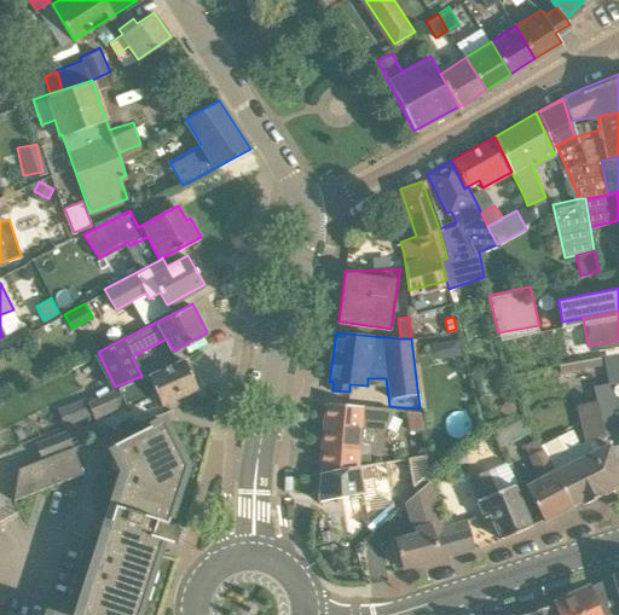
[(618,381),(618,359),(618,360),(617,352),(602,354),(605,366),(608,383),(618,381)]
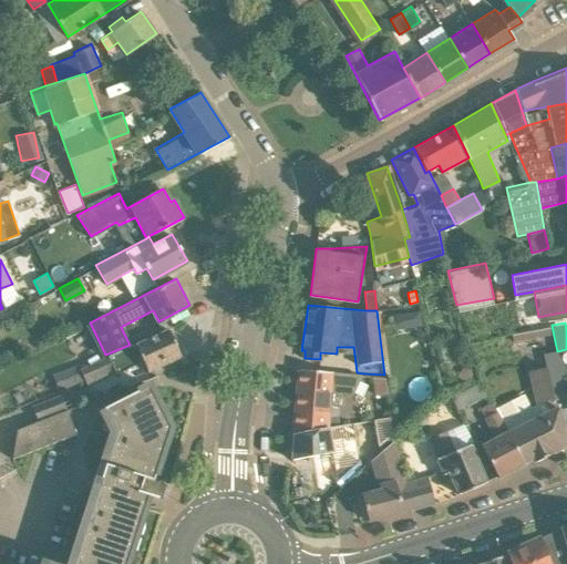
[(554,336),(552,325),(513,331),(514,342),(554,336)]
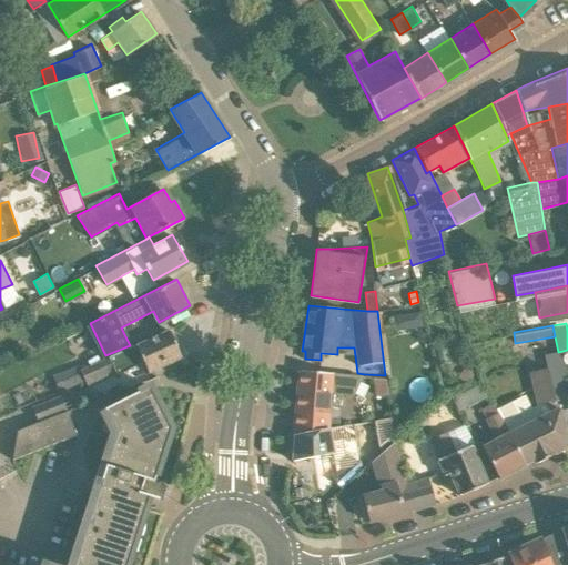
[(89,386),(135,364),(134,362),(142,357),(149,371),(181,356),(169,329),(130,345),(105,355),(80,367),(89,386)]
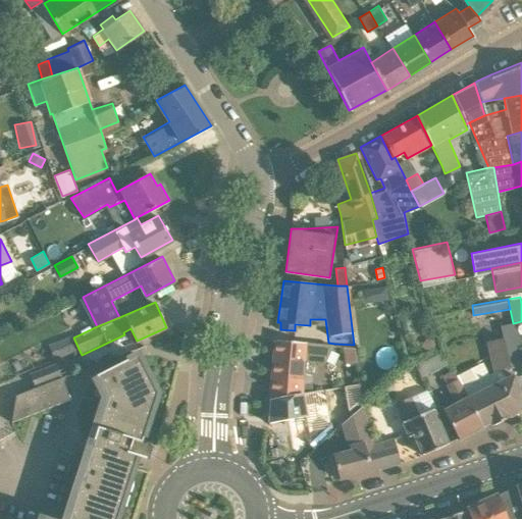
[(521,342),(512,323),(502,325),(504,334),(510,364),(521,357),(521,342)]
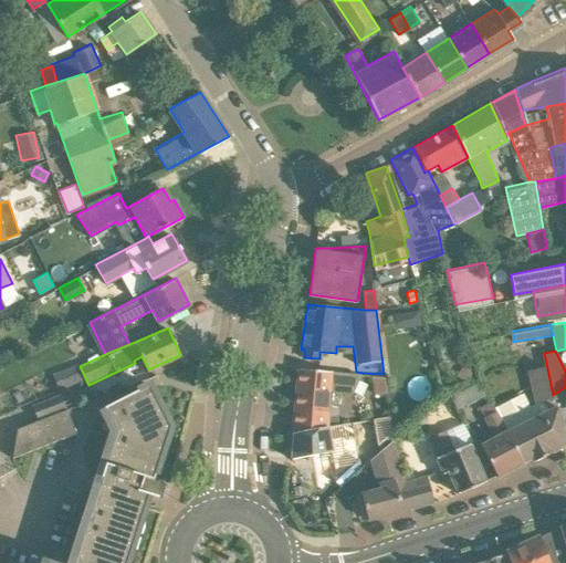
[(52,373),(59,388),(84,378),(76,362),(52,373)]
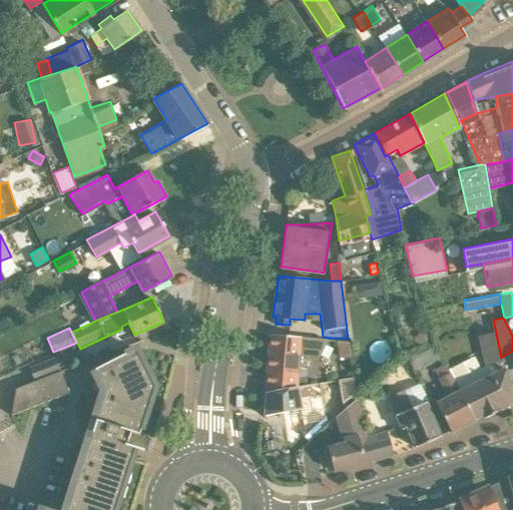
[(420,328),(414,340),(423,346),(429,335),(430,334),(429,333),(420,328)]
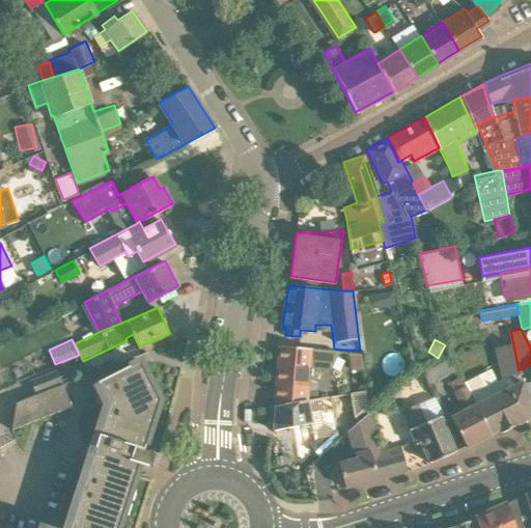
[(519,370),(512,340),(505,341),(496,343),(503,377),(497,379),(492,367),(467,380),(472,391),(469,393),(475,405),(490,432),(491,433),(498,427),(500,431),(516,422),(516,421),(530,415),(529,413),(530,413),(521,378),(519,370)]
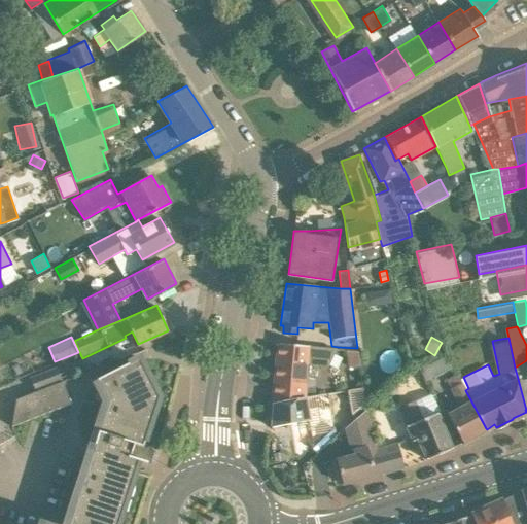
[(331,346),(278,342),(273,402),(305,396),(307,376),(317,377),(318,365),(328,367),(338,347),(331,346)]
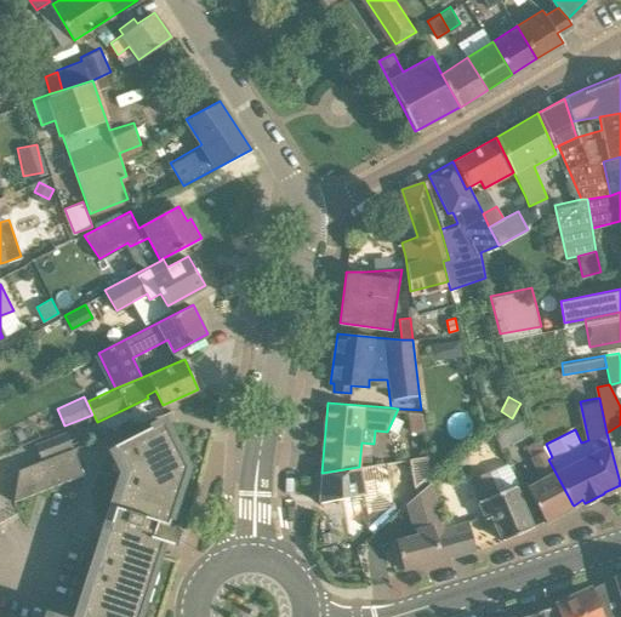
[(410,423),(412,436),(423,435),(422,421),(410,423)]
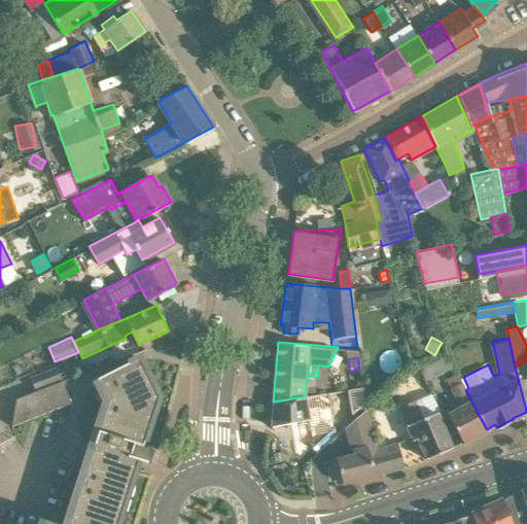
[(116,523),(120,513),(113,511),(124,480),(131,482),(137,464),(132,463),(134,459),(146,463),(146,461),(139,459),(144,446),(142,445),(148,427),(145,426),(153,403),(131,360),(95,379),(109,405),(70,523),(47,523),(44,523),(116,523)]
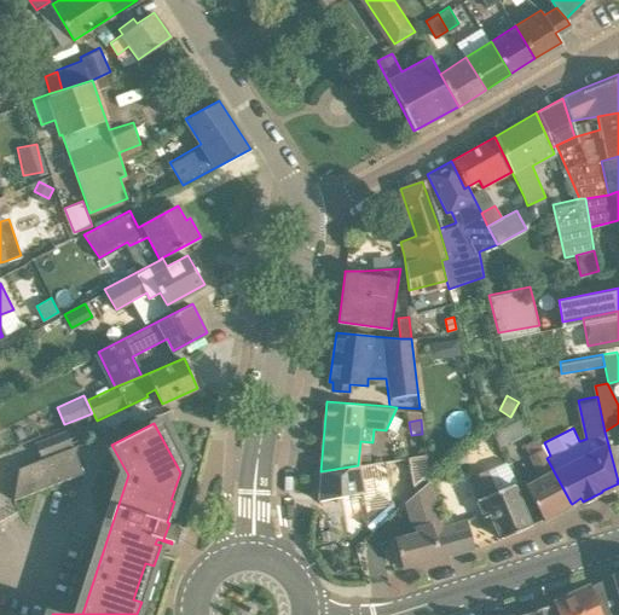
[(499,444),(509,439),(510,439),(504,428),(503,425),(492,431),(499,444)]
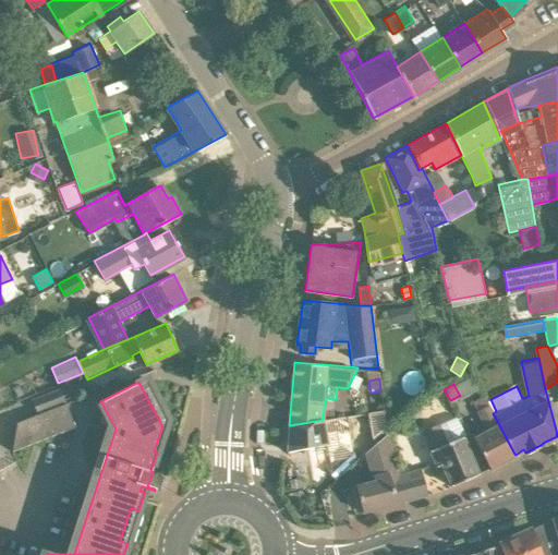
[(32,398),(38,413),(67,402),(60,387),(32,398)]
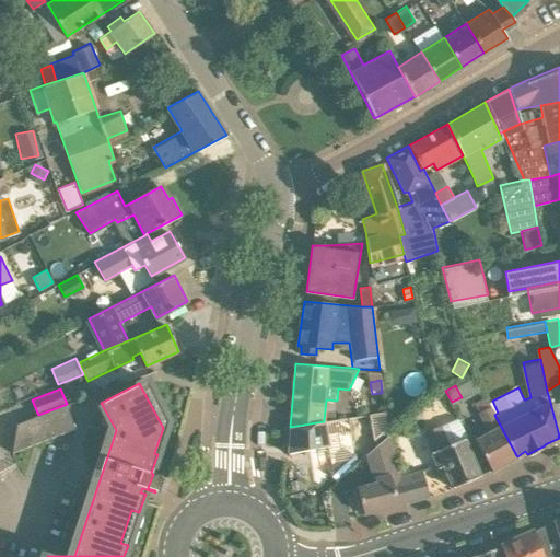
[(476,441),(491,471),(516,455),(501,427),(494,415),(489,405),(485,396),(473,403),(487,427),(490,426),(493,430),(476,441)]
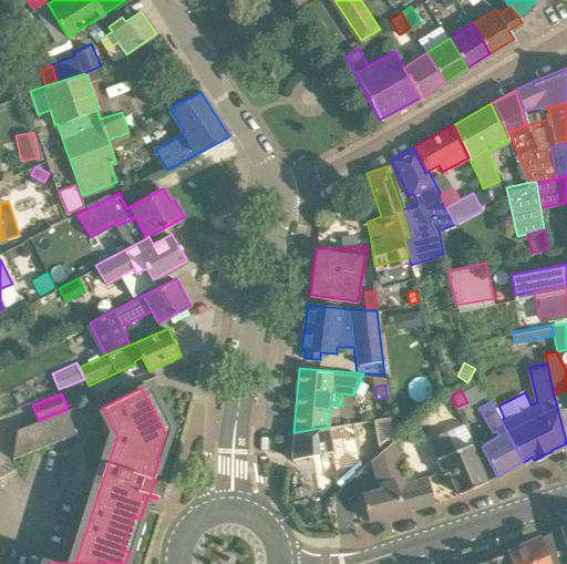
[(68,409),(39,420),(18,429),(13,458),(76,432),(68,409)]
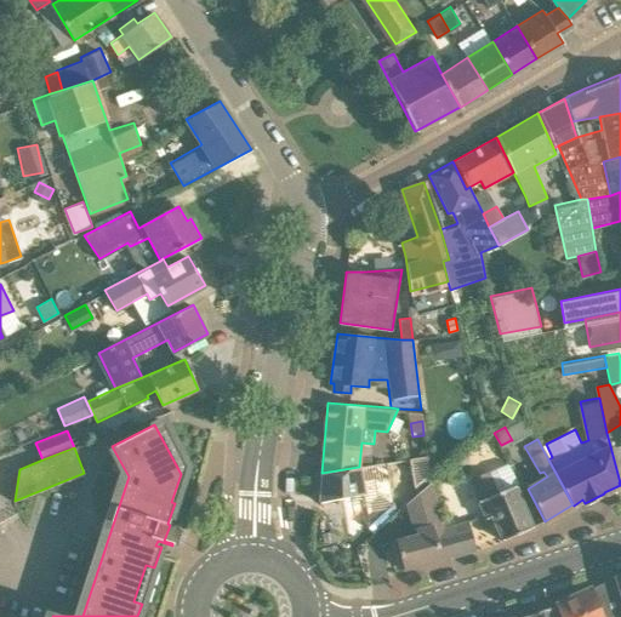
[(420,457),(404,460),(408,476),(422,474),(420,457)]
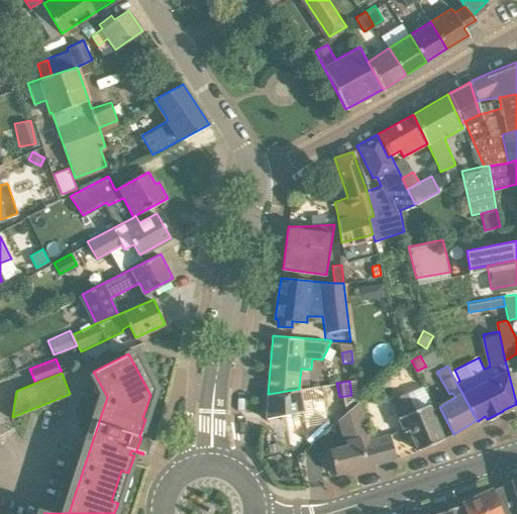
[(299,389),(268,394),(266,417),(267,418),(267,417),(323,408),(322,404),(335,401),(332,383),(299,389)]
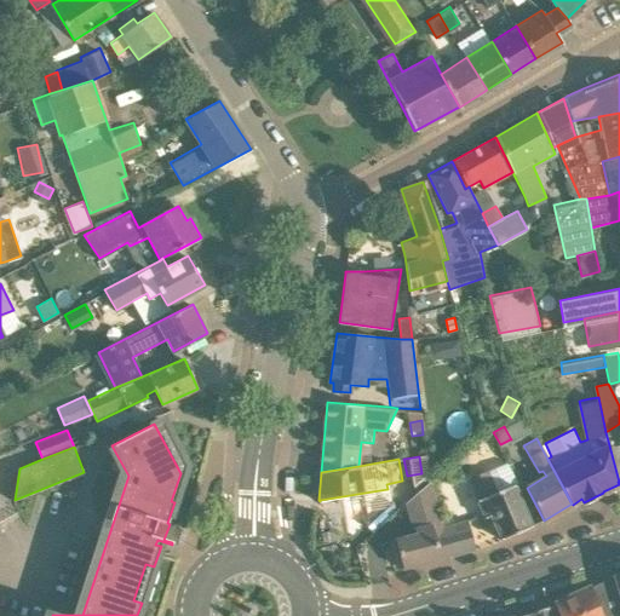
[(493,514),(503,537),(534,525),(518,483),(498,491),(488,467),(466,476),(483,517),(493,514)]
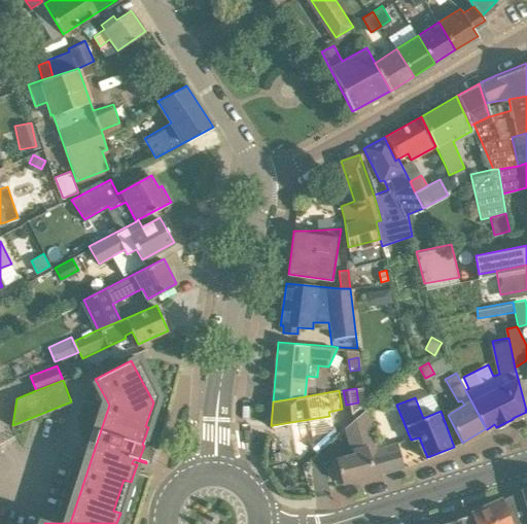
[(377,448),(367,409),(344,428),(350,450),(353,449),(354,454),(336,459),(342,483),(375,475),(375,474),(383,472),(377,448)]
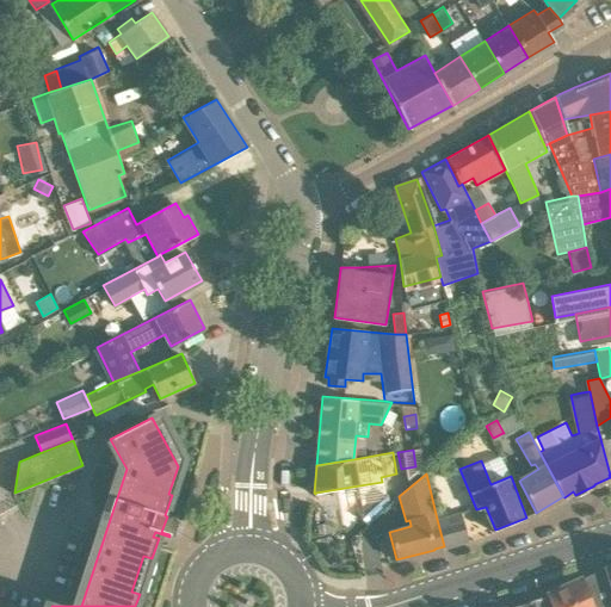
[(461,512),(437,519),(444,546),(468,539),(461,512)]
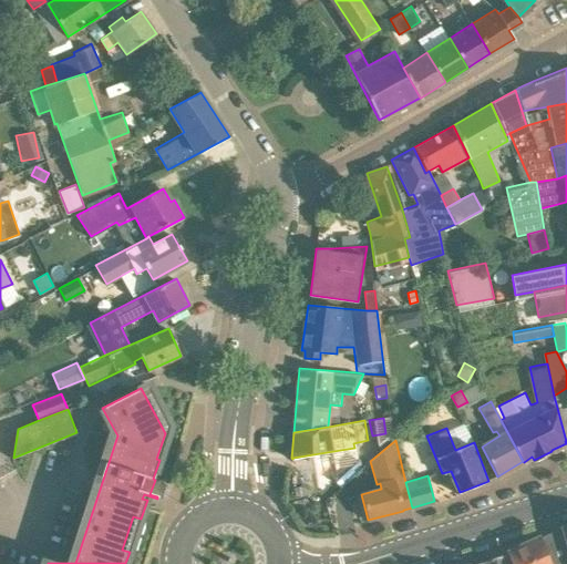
[(566,563),(566,522),(562,525),(545,535),(540,537),(550,563),(566,563)]
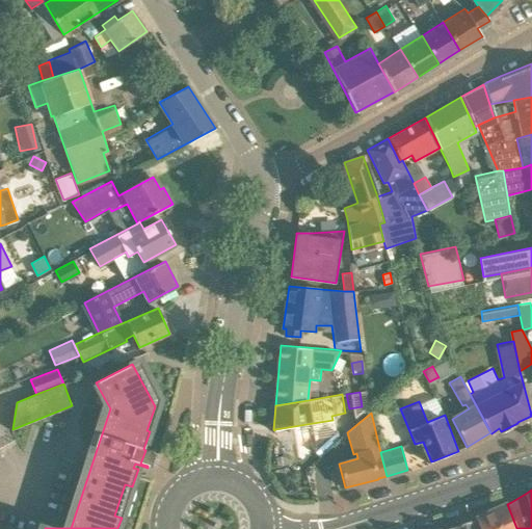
[(516,528),(507,504),(475,517),(476,518),(479,528),(516,528)]
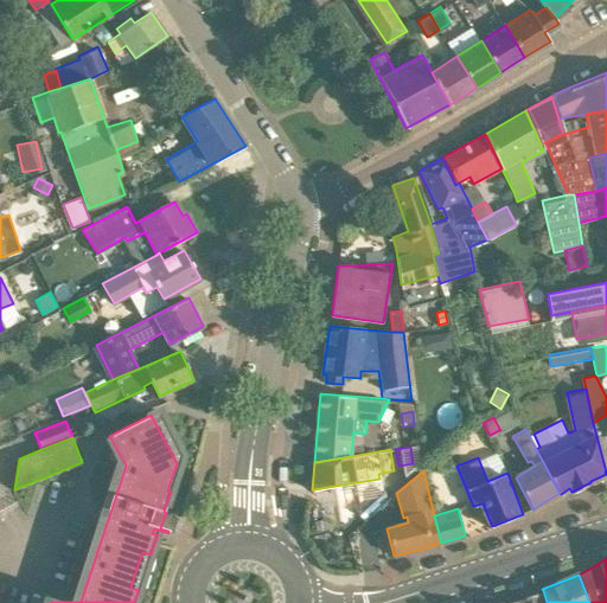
[(547,602),(543,590),(515,601),(515,602),(547,602)]
